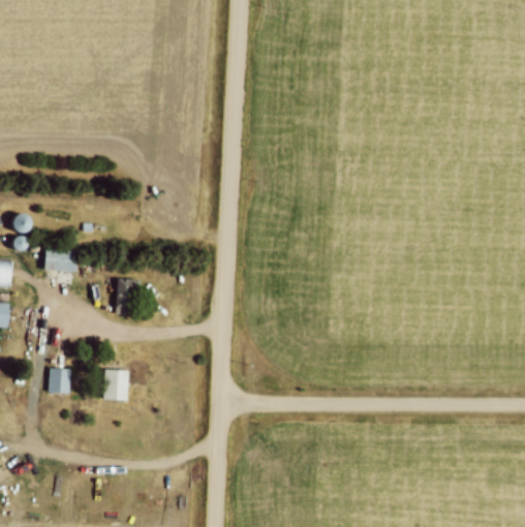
[(48,248),(80,251),(78,272),(44,269),(48,248)]
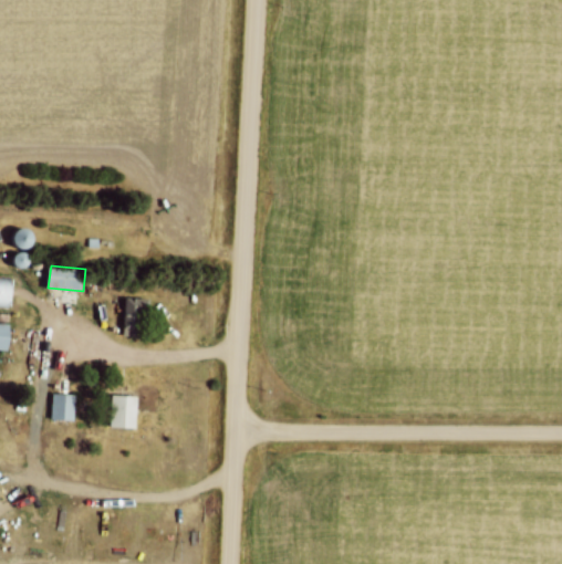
[(0,275),(11,278),(9,309),(0,307),(0,275)]
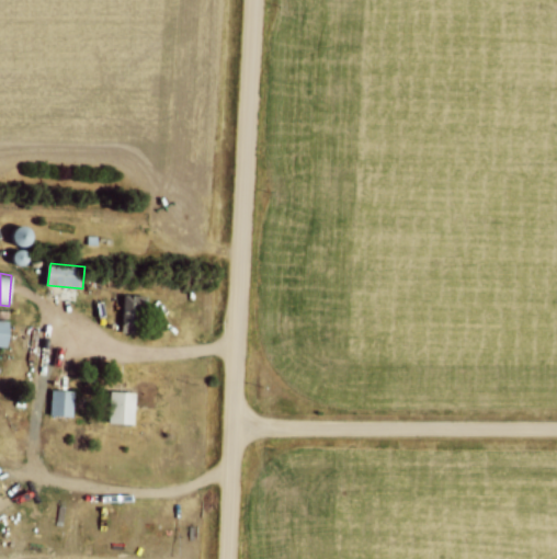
[(147,297),(125,297),(124,333),(147,334),(147,297)]
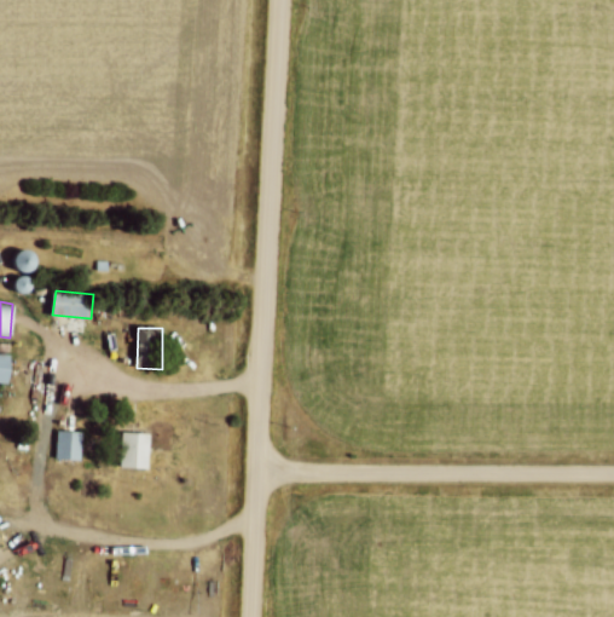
[(0,355),(10,357),(7,384),(0,382),(0,355)]
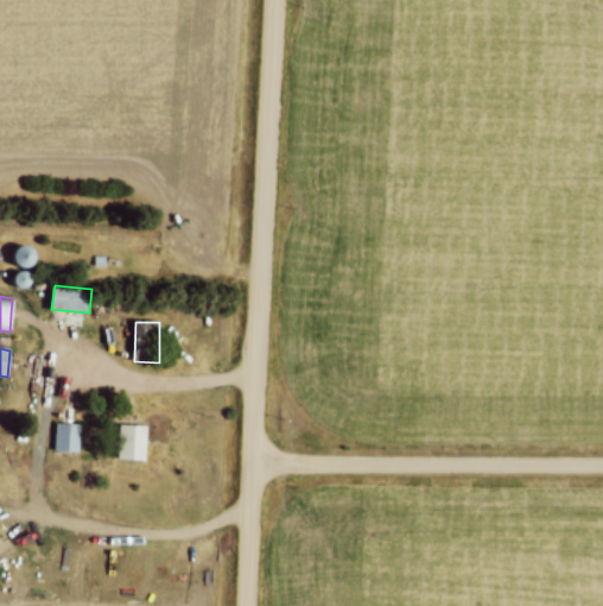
[(58,424),(83,427),(81,453),(56,449),(58,424)]
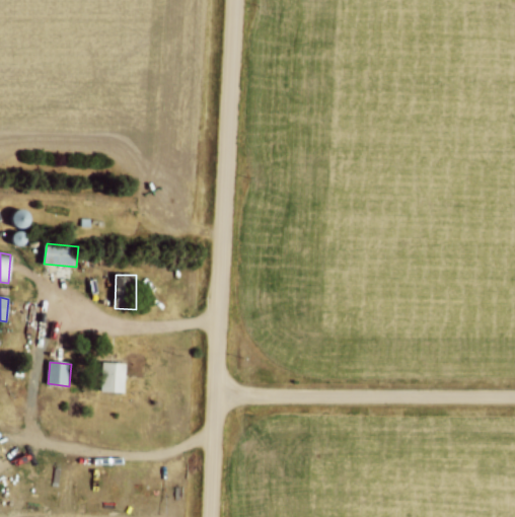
[(104,363),(126,365),(124,393),(101,391),(104,363)]
